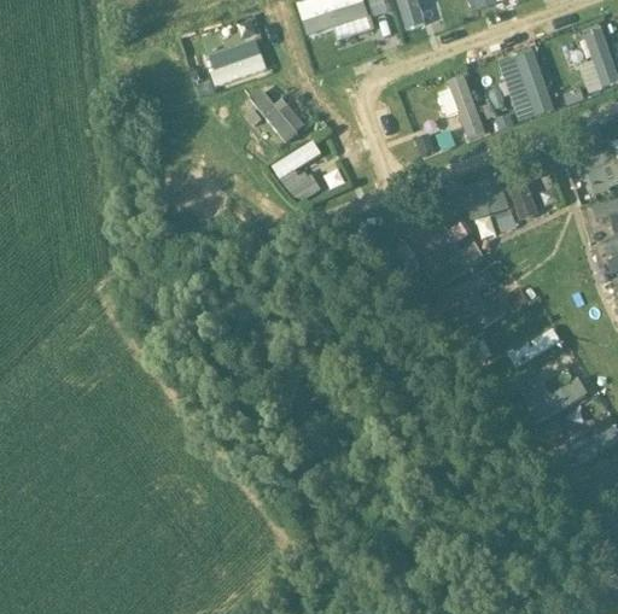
[(308,40),(369,21),(362,0),(299,0),(296,1),(308,40)]
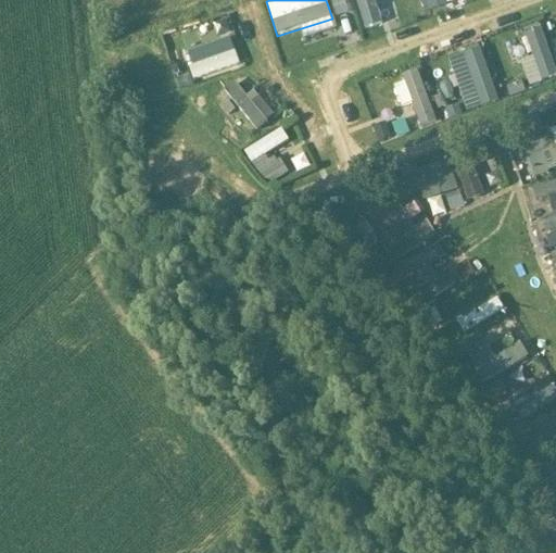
[(356,0),(361,25),(380,22),(376,0),(356,0)]
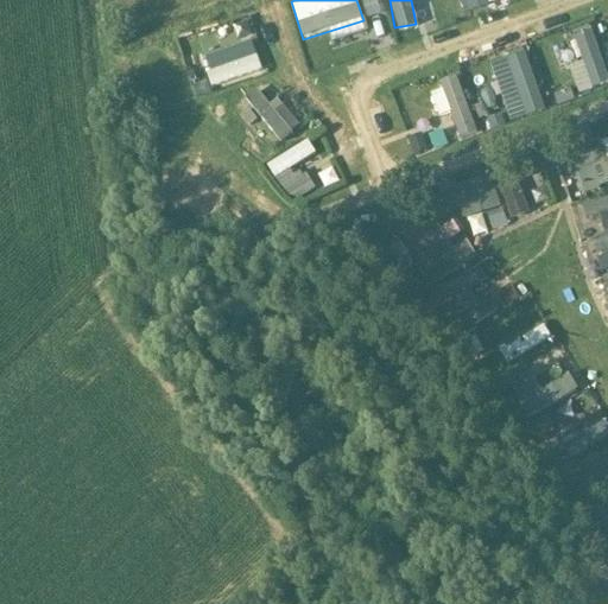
[(578,91),(607,80),(607,70),(593,29),(575,35),(583,58),(568,63),(578,91)]
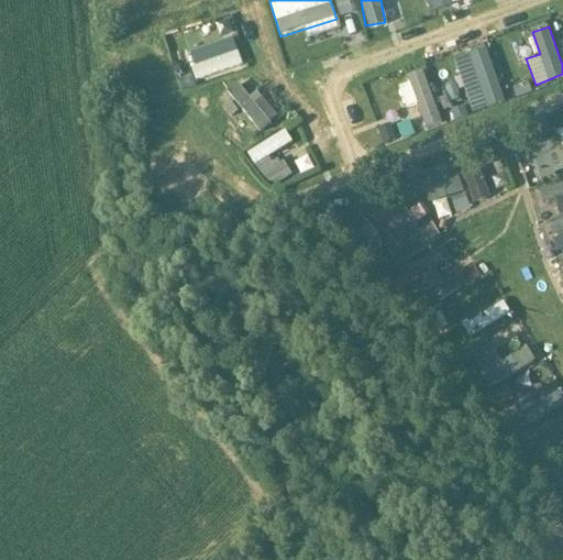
[(529,29),(512,34),(520,56),(537,51),(529,29)]
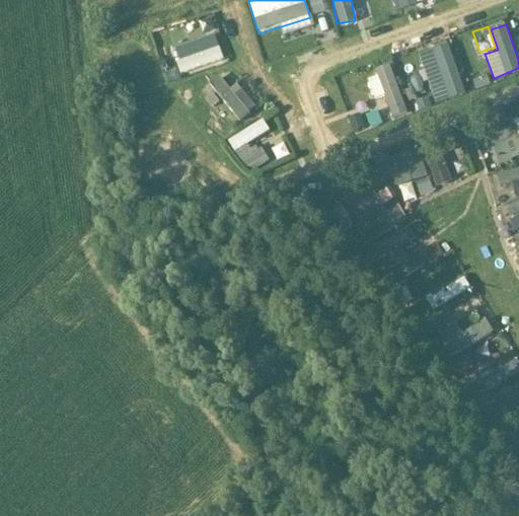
[(173,46),(182,71),(224,57),(215,30),(173,46)]
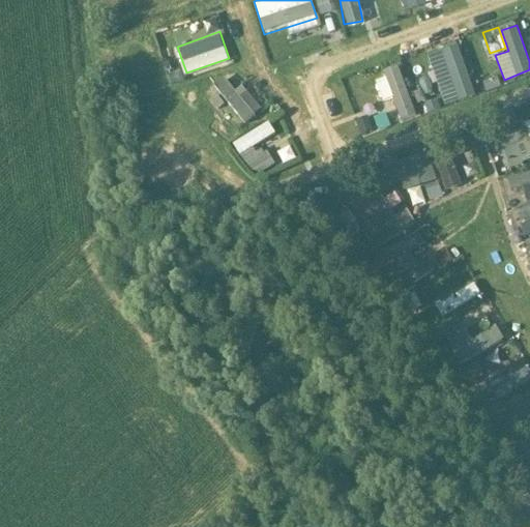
[(429,51),(442,101),(473,94),(461,44),(429,51)]
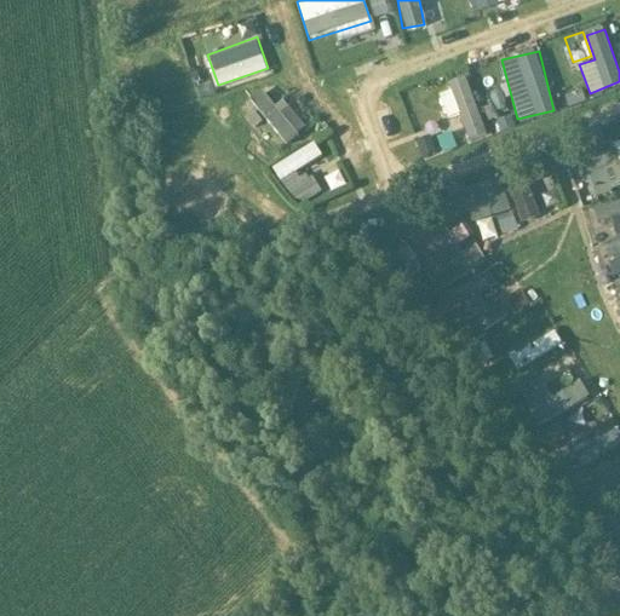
[(471,78),(440,85),(447,115),(461,111),(466,137),(483,133),(471,78)]
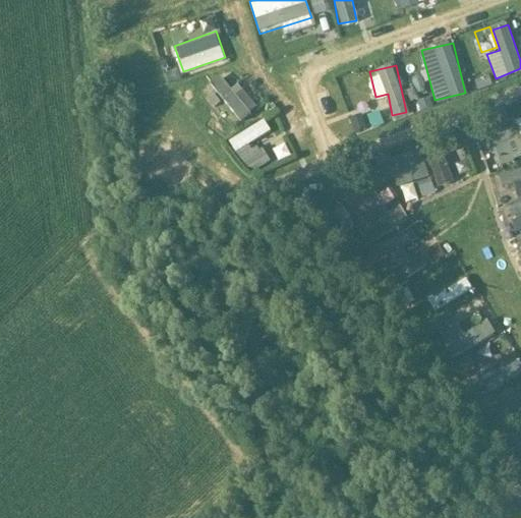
[(221,73),(210,81),(236,122),(257,108),(239,80),(230,87),(221,73)]
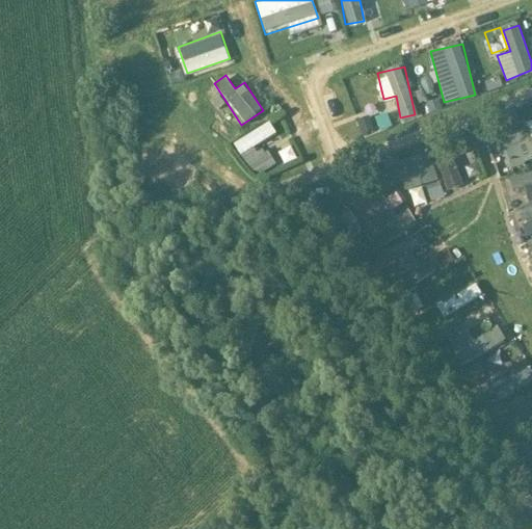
[(516,108),(505,110),(508,127),(521,125),(516,108)]
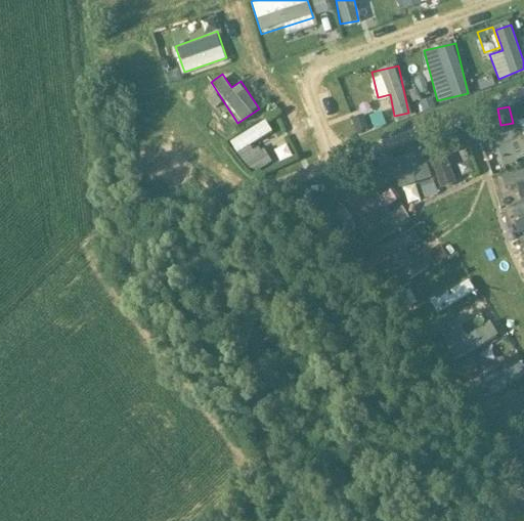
[(332,118),(338,141),(374,132),(367,109),(332,118)]
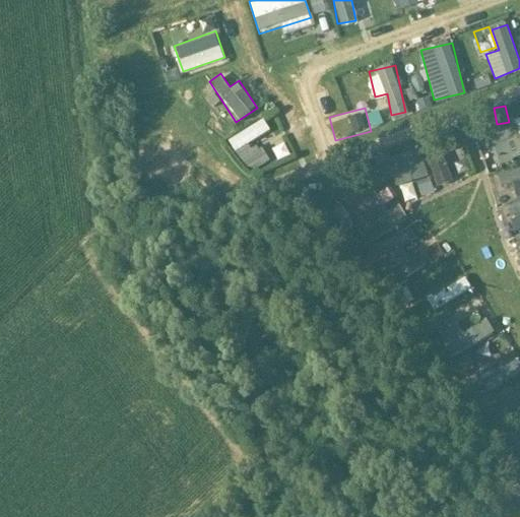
[(515,123),(492,126),(497,158),(519,155),(519,116),(514,117),(515,123)]
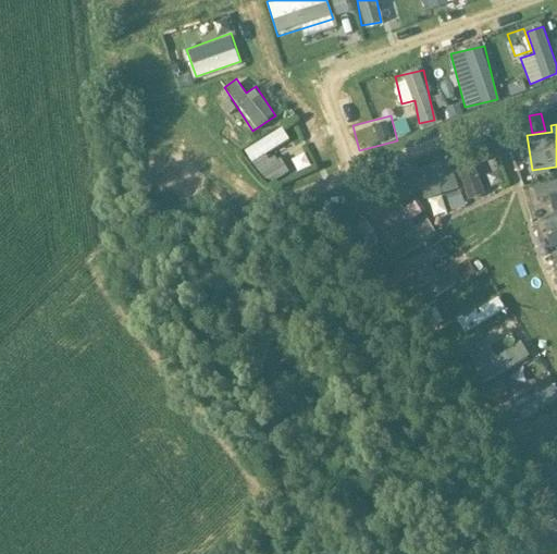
[(245,148),(251,160),(289,137),(283,126),(245,148)]
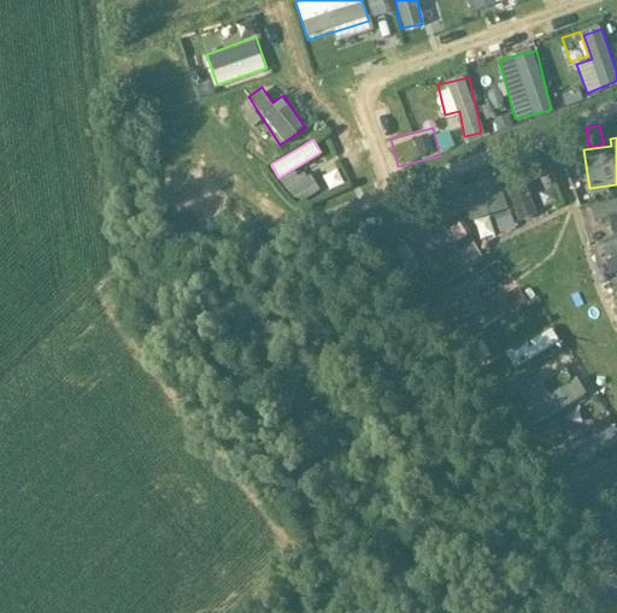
[(497,228),(556,207),(545,175),(551,172),(544,152),(523,159),(532,184),(505,194),(510,207),(492,213),(497,228)]
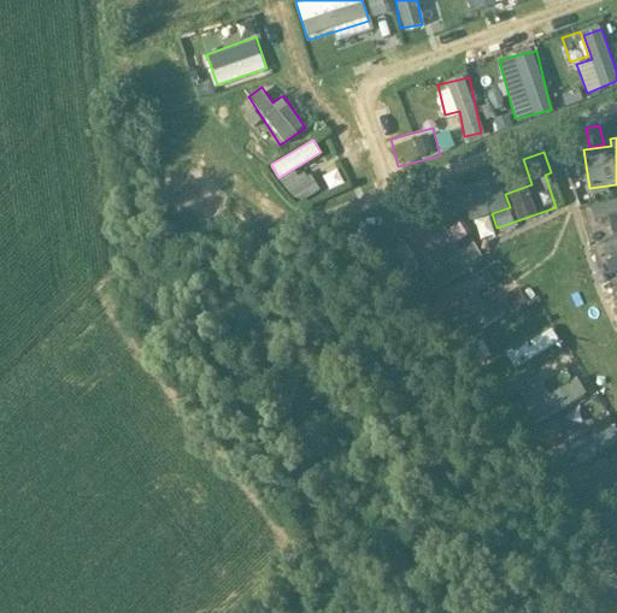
[(328,153),(282,175),(298,207),(344,184),(328,153)]
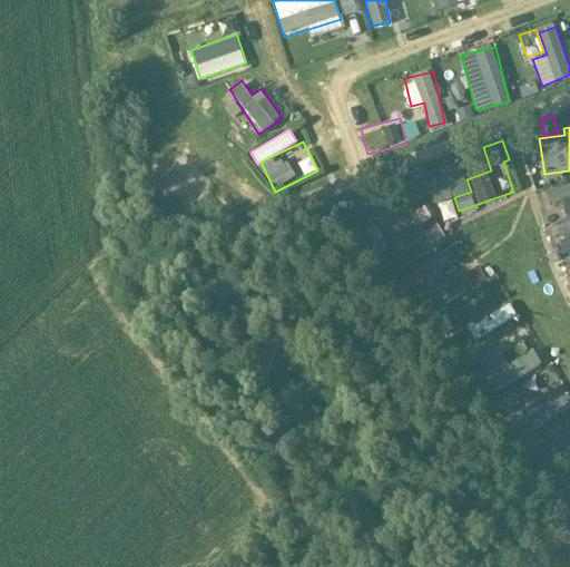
[(432,189),(442,220),(458,215),(451,196),(470,191),(461,160),(414,175),(420,193),(432,189)]
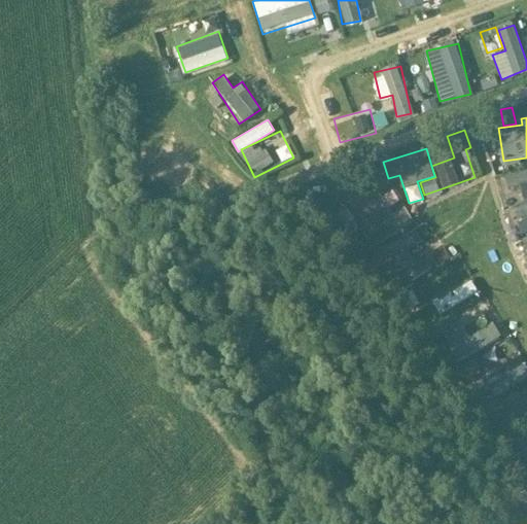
[(506,185),(526,179),(526,168),(503,175),(506,185)]
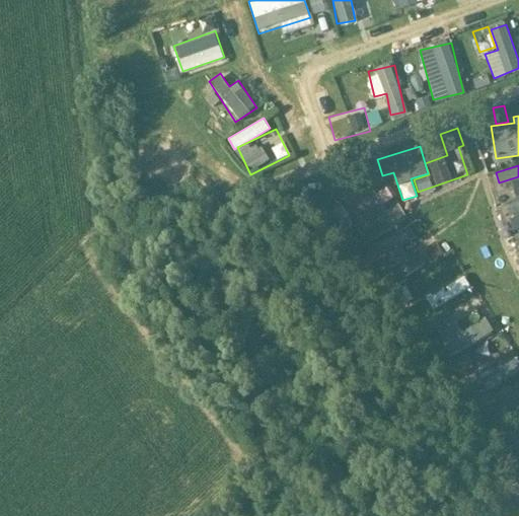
[(398,202),(384,209),(371,182),(343,197),(364,240),(408,219),(398,202)]
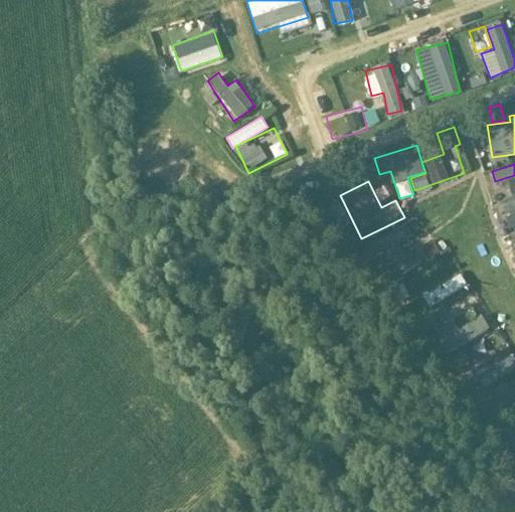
[(380,283),(424,265),(417,246),(402,252),(395,233),(365,245),(380,283)]
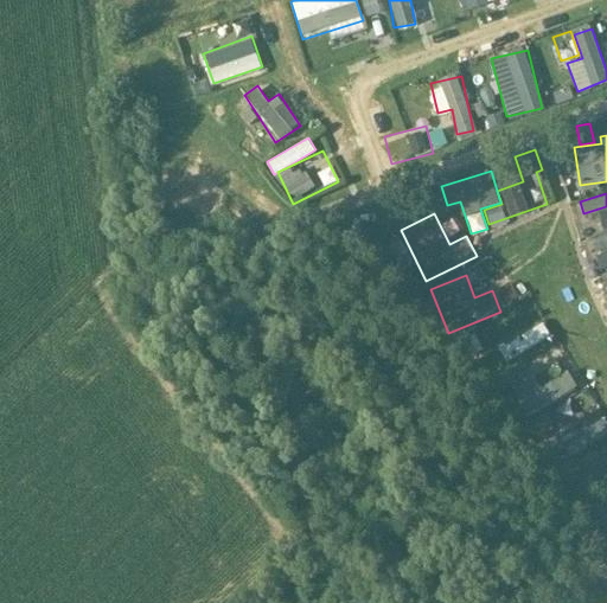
[(494,290),(506,305),(521,293),(509,278),(494,290)]
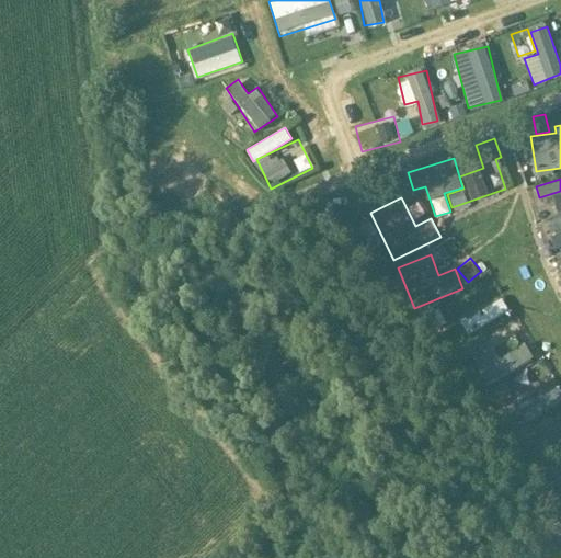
[(501,296),(461,320),(469,333),(508,308),(501,296)]
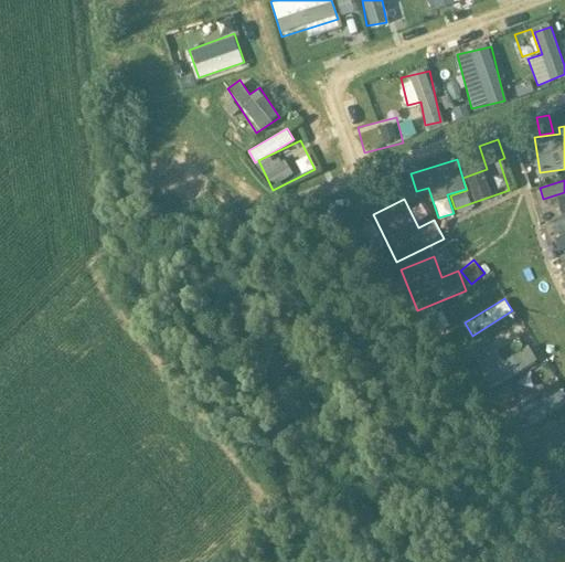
[(439,340),(449,354),(472,337),(462,322),(439,340)]
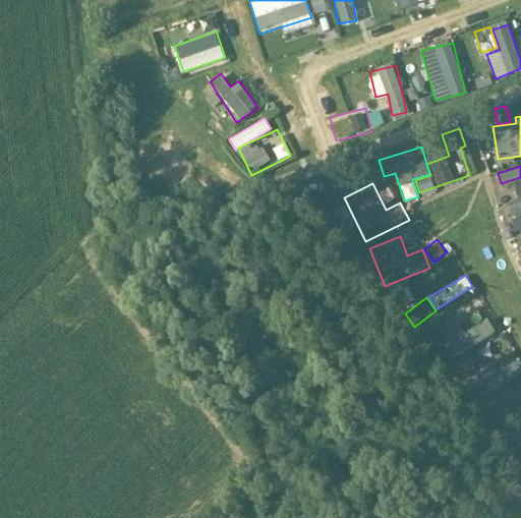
[(451,356),(496,332),(488,319),(463,333),(457,322),(438,333),(451,356)]
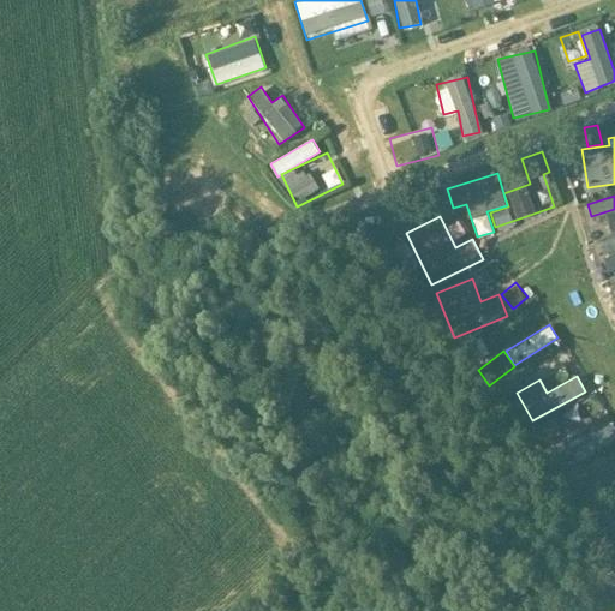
[(565,431),(574,457),(614,443),(614,429),(609,414),(565,431)]
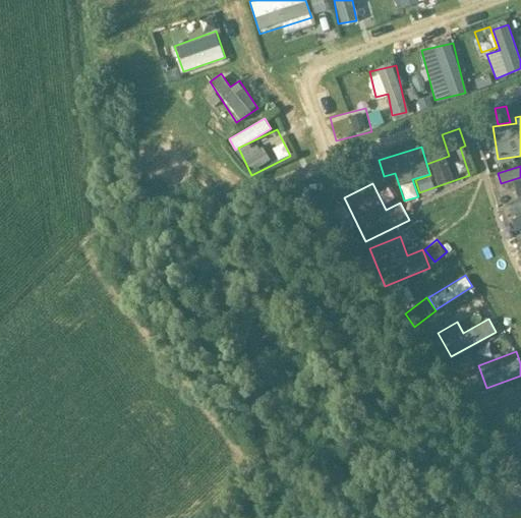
[(520,418),(520,391),(496,402),(506,425),(520,418)]
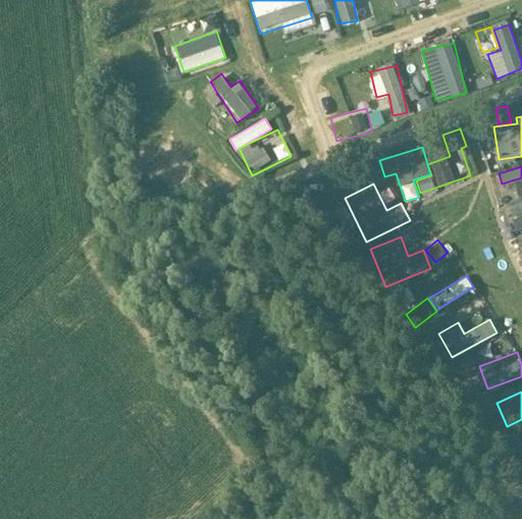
[(521,449),(511,454),(517,468),(521,465),(521,449)]
